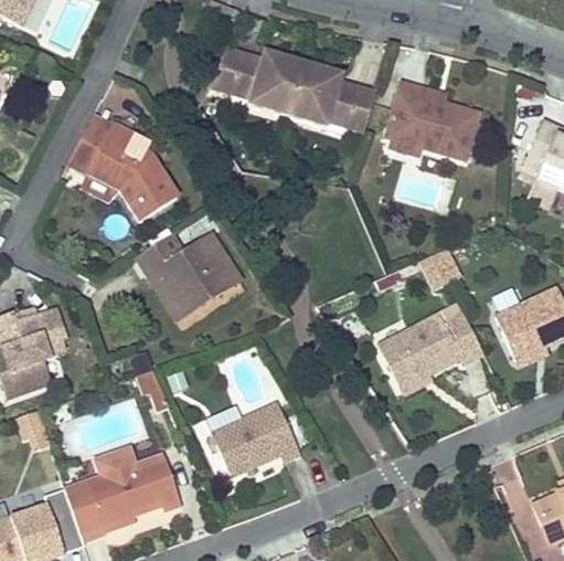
[(0,0),(0,13),(21,24),(31,0),(0,0)]
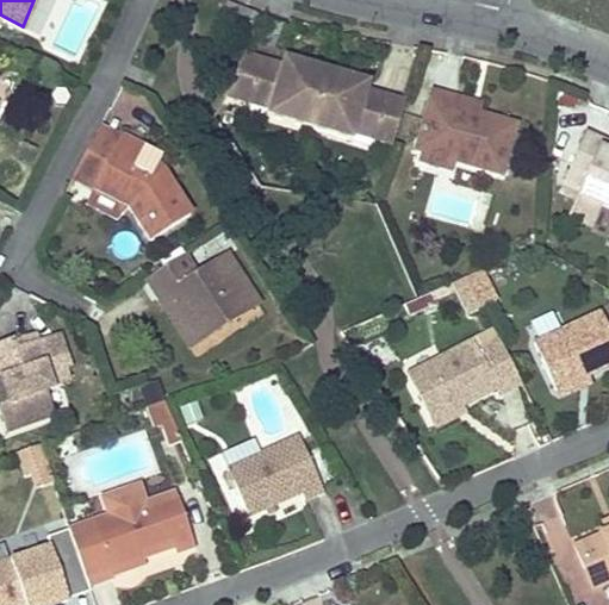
[(253,23),(258,10),(232,0),(225,0),(222,11),(253,23)]
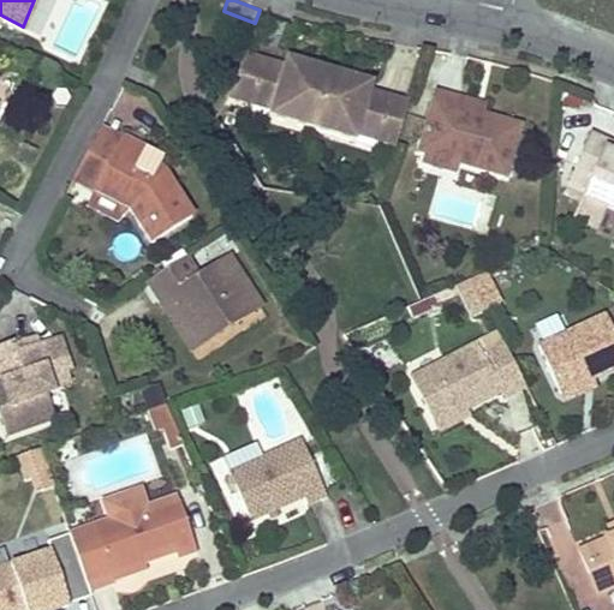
[(248,48),(226,94),(254,101),(258,87),(276,93),(272,107),(269,112),(314,125),(331,65),(287,52),(284,60),(248,48)]
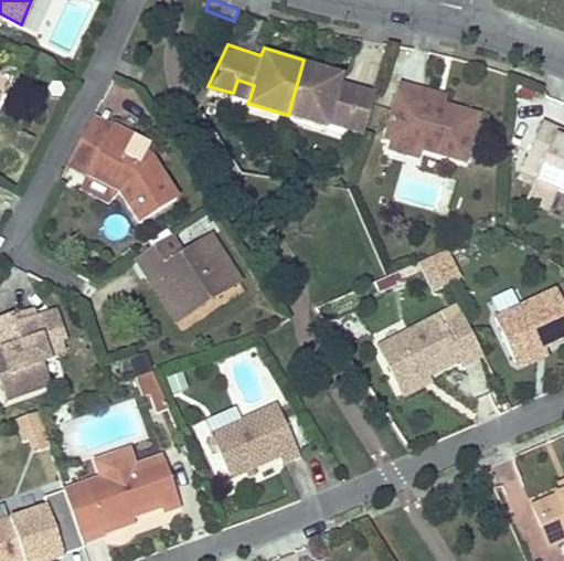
[(304,60),(288,115),(327,127),(329,120),(332,107),(349,112),(344,126),(364,131),(376,88),(342,77),(343,72),(304,60)]
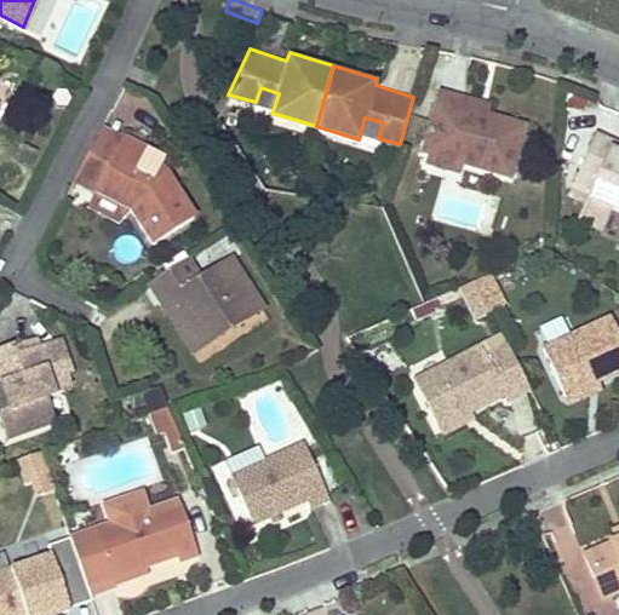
[(425,145),(428,147),(468,157),(511,171),(526,121),(488,110),(459,102),(462,93),(442,86),(425,145)]
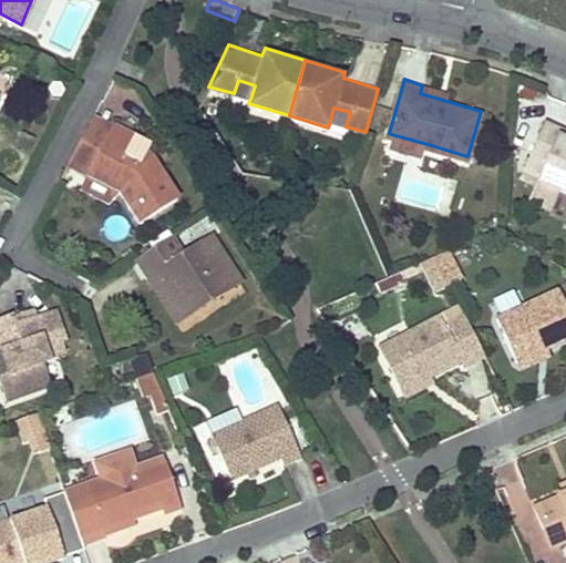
[(238,80),(234,93),(250,99),(255,85),(238,80)]
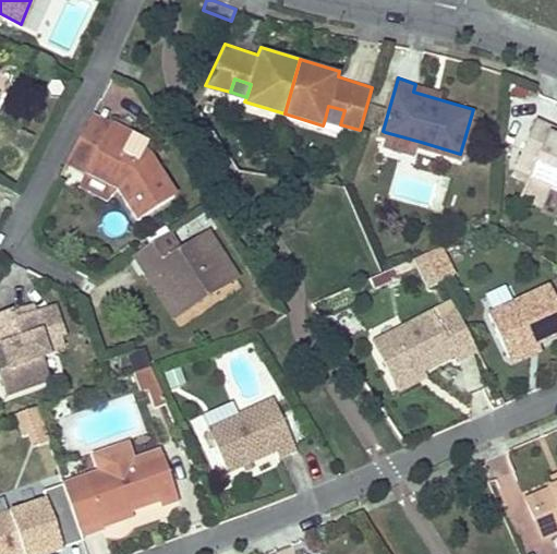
[(415,84),(413,92),(439,99),(442,91),(415,84)]
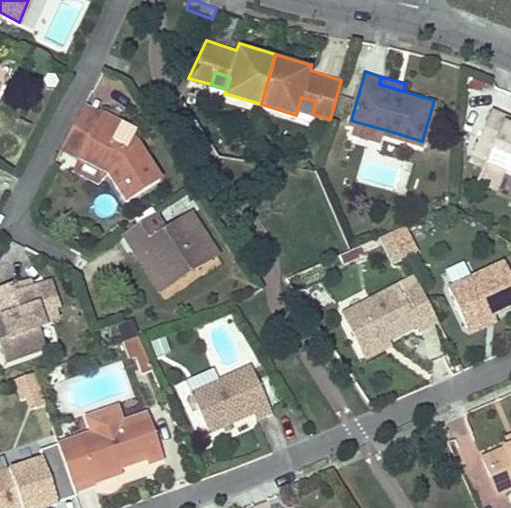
[(301,97),(298,109),(312,114),(316,101),(301,97)]
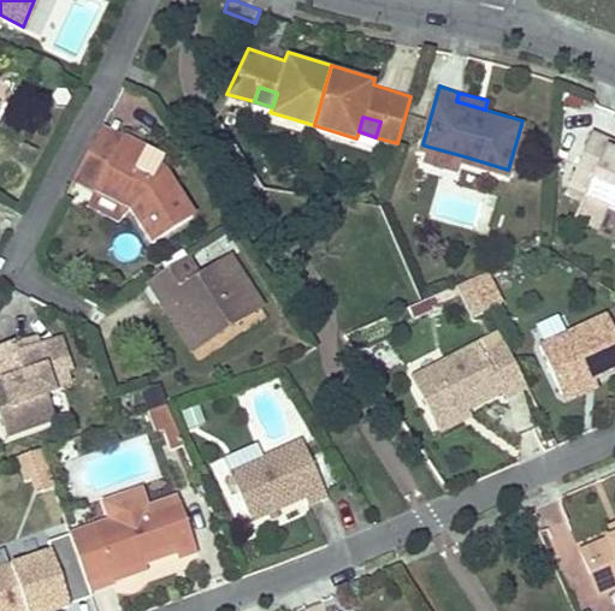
[(102,122),(95,134),(139,156),(145,146),(102,122)]
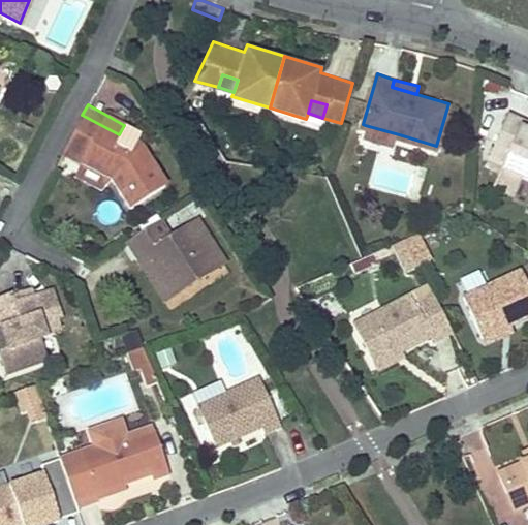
[(82,115),(67,144),(86,153),(83,161),(113,176),(131,205),(164,184),(141,145),(136,143),(141,134),(124,125),(119,134),(82,115)]
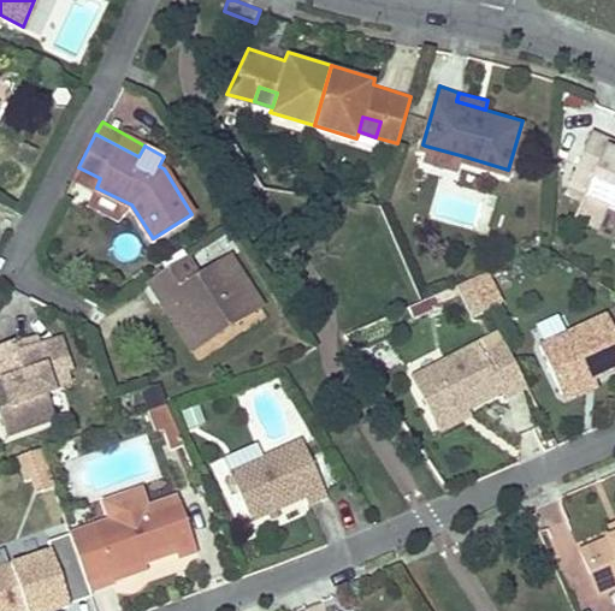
[(590,137),(572,178),(587,185),(581,200),(614,214),(614,158),(604,153),(607,146),(590,137)]
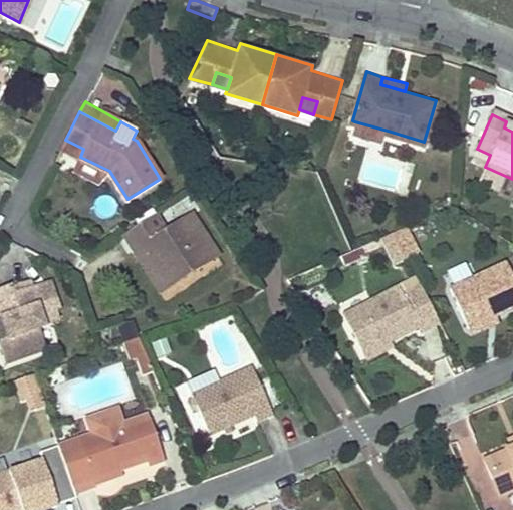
[(388,131),(354,121),(352,129),(386,139),(388,131)]
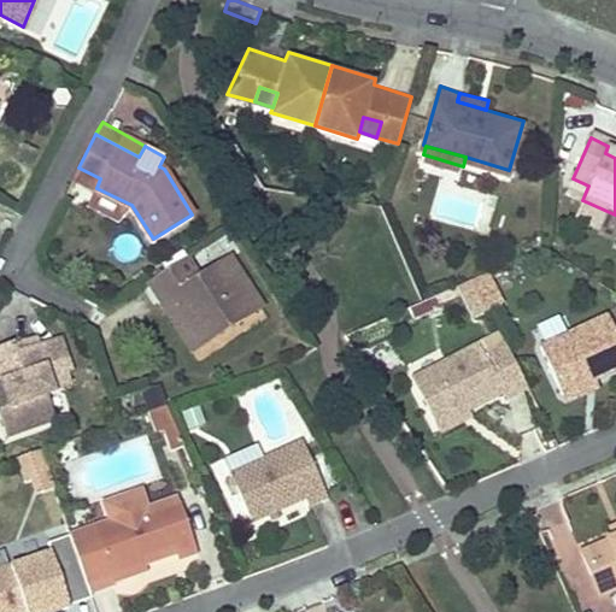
[(615,148),(608,146),(605,153),(615,158),(615,148)]
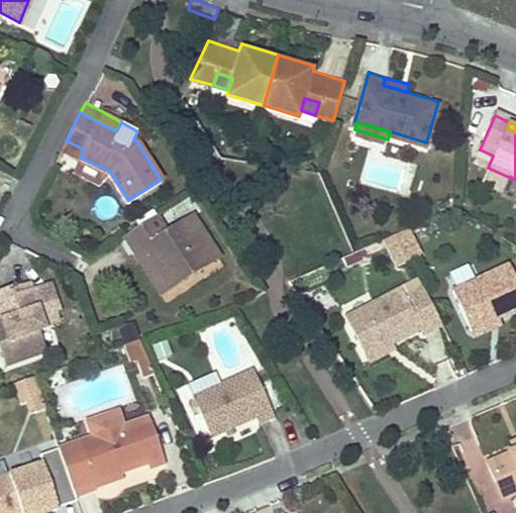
[(66,140),(62,147),(81,158),(84,149),(66,140)]
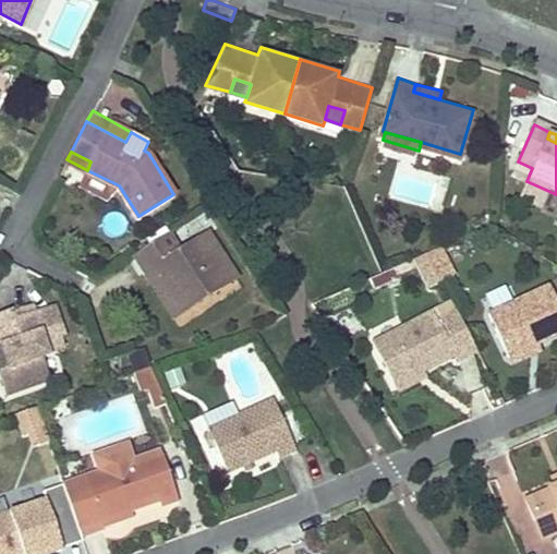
[(518,161),(512,175),(527,181),(532,168),(518,161)]
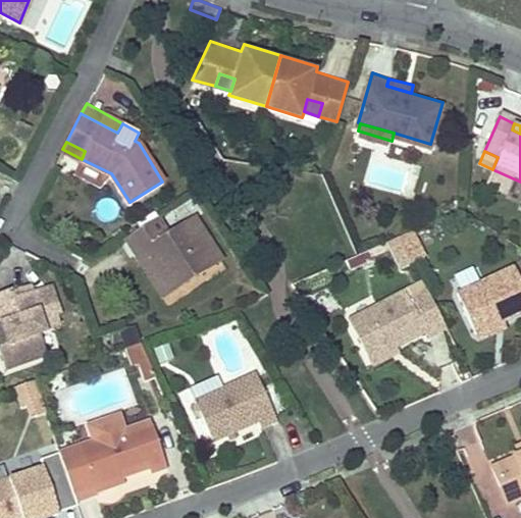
[(111,173),(82,159),(75,169),(105,187),(111,173)]
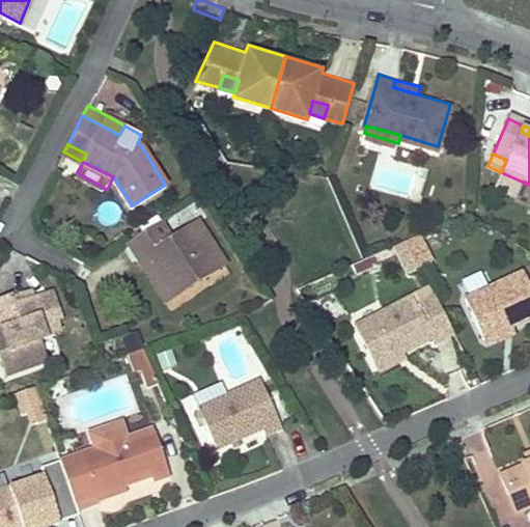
[(159,220),(129,240),(140,258),(148,253),(175,294),(226,260),(199,218),(170,237),(159,220)]
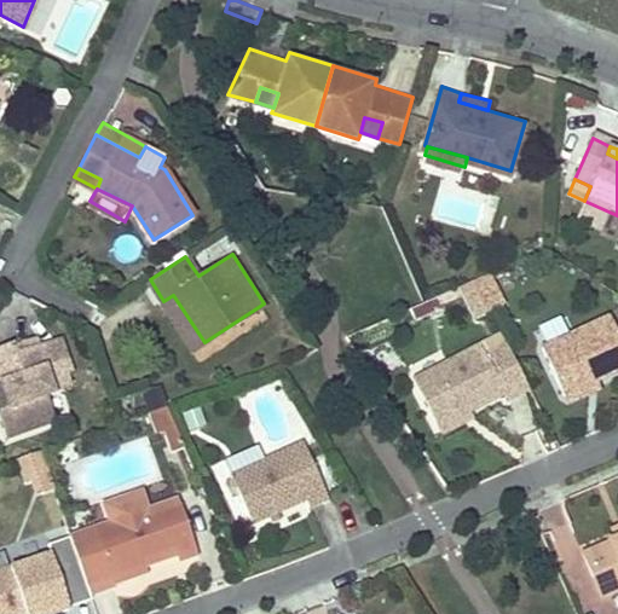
[(486,271),(474,276),(491,308),(502,302),(486,271)]
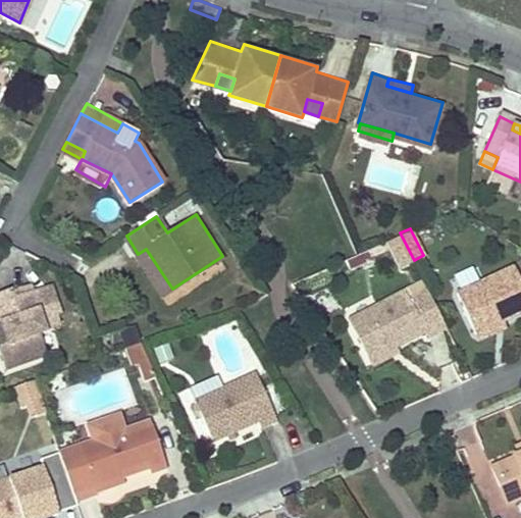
[(400,232),(388,238),(402,265),(414,260),(400,232)]
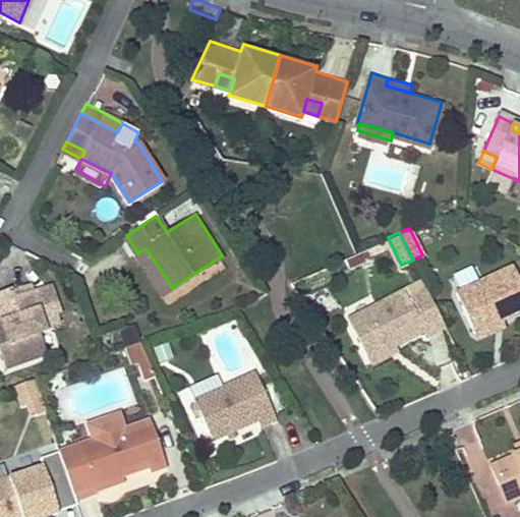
[(146,248),(137,253),(163,293),(172,288),(146,248)]
